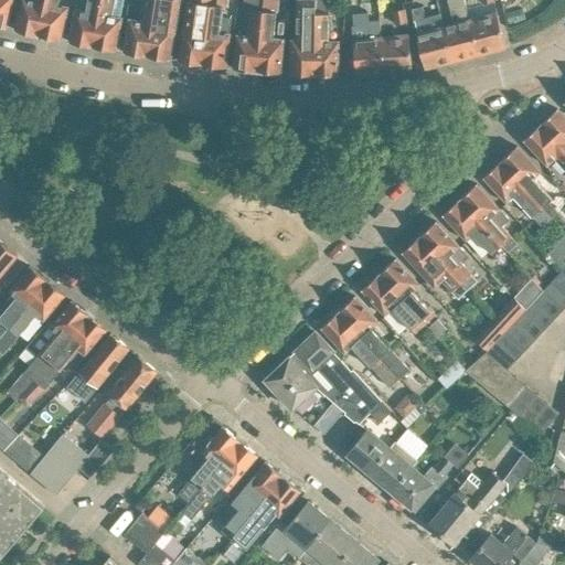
[(11,0),(0,0),(0,25),(6,28),(11,0)]
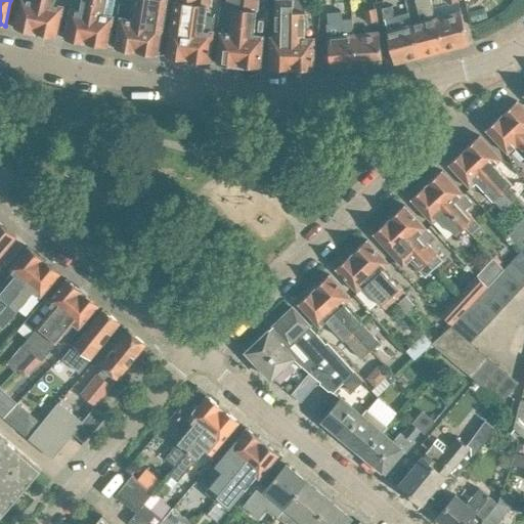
[(36,33),(43,0),(19,0),(14,28),(36,33)]
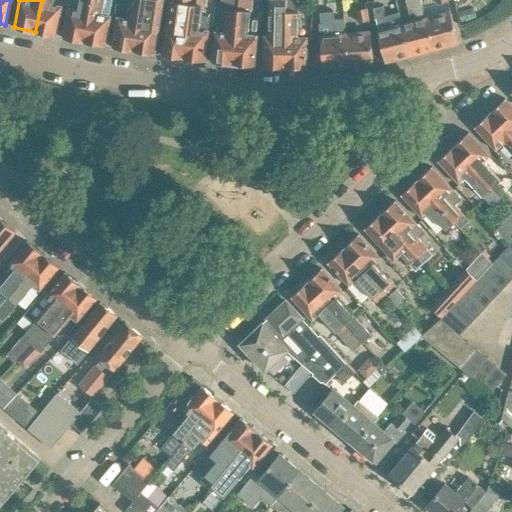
[(54,3),(54,0),(42,0),(35,32),(55,36),(62,5),(54,3)]
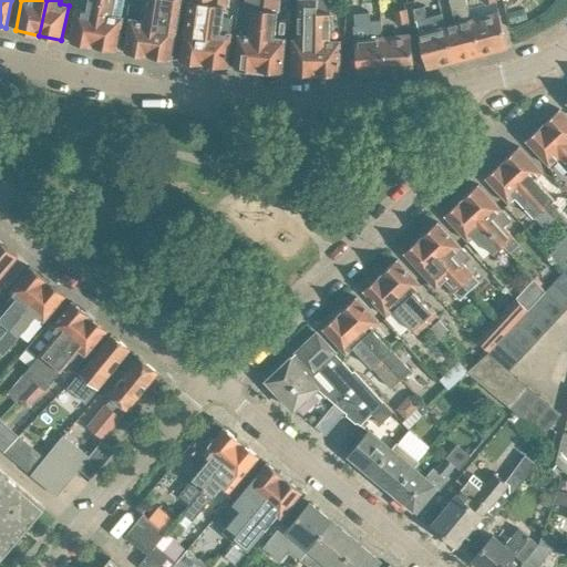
[(93,47),(102,0),(88,0),(86,9),(78,7),(74,20),(70,42),(93,47)]
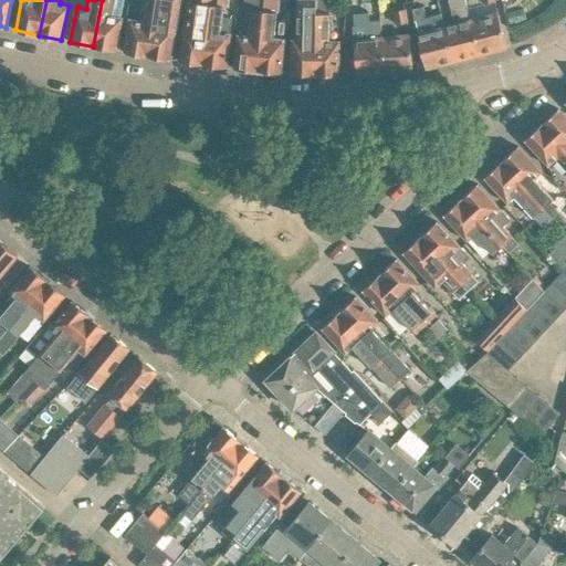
[(126,0),(102,0),(93,46),(115,51),(119,29),(123,17),(126,0)]
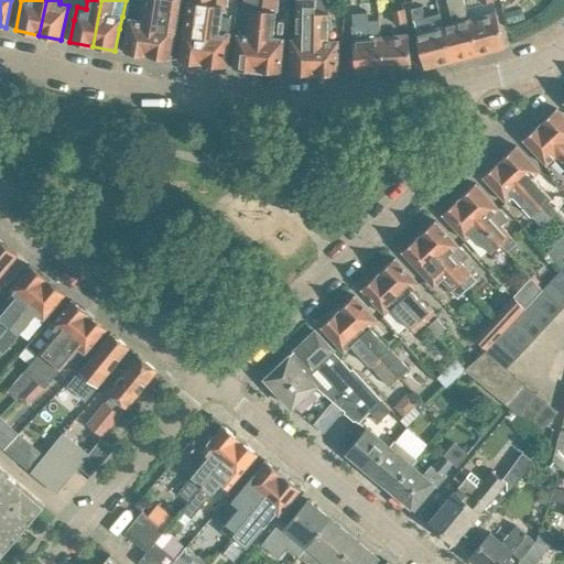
[(154,0),(142,0),(139,19),(130,18),(128,31),(125,52),(147,56),(154,0)]
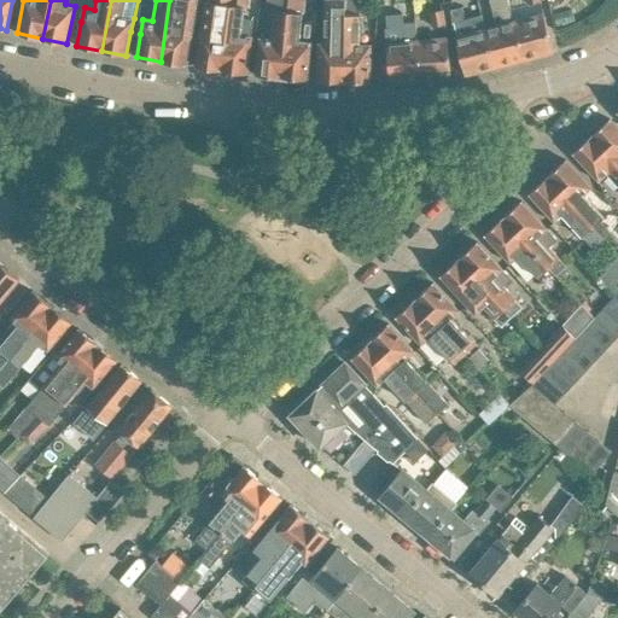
[(169,0),(161,62),(186,65),(196,0),(169,0)]
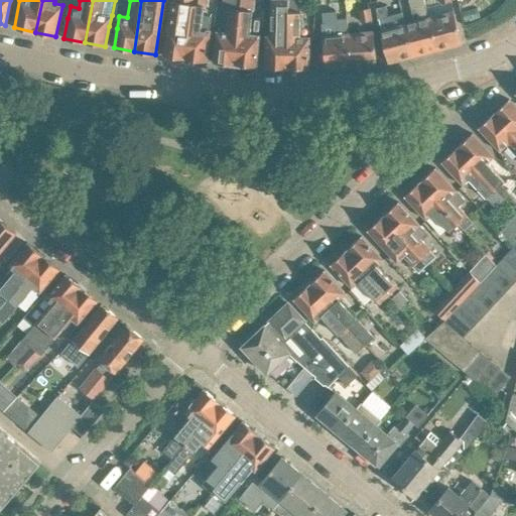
[(192,3),(192,2),(192,0),(172,0),(172,1),(169,25),(168,25),(163,55),(184,58),(192,3)]
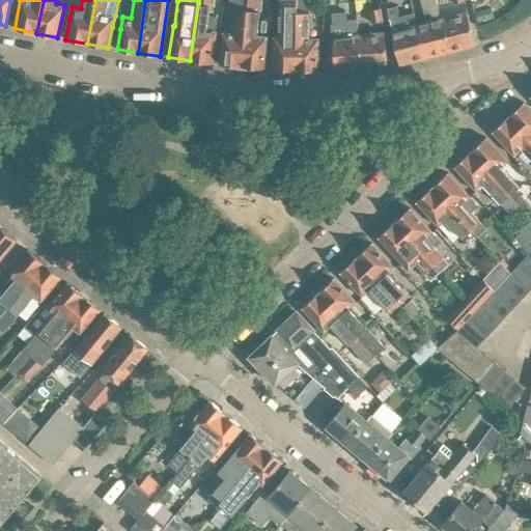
[(198,0),(198,2),(198,3),(190,60),(212,63),(214,43),(218,17),(210,16),(211,0),(198,0)]
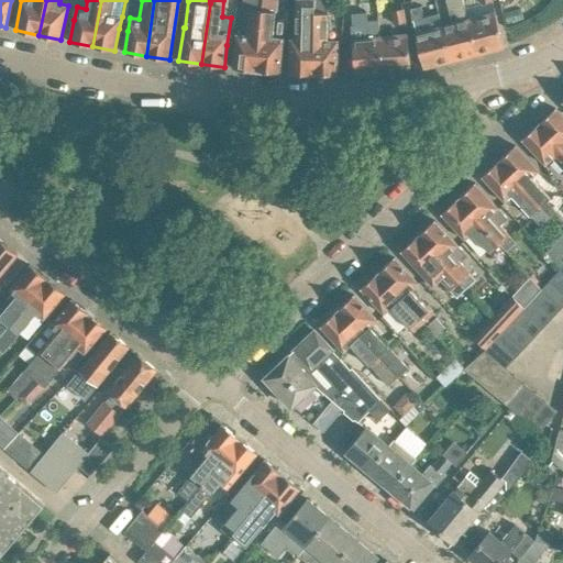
[(255,70),(263,0),(244,0),(243,8),(250,8),(247,33),(236,32),(233,68),(255,70)]
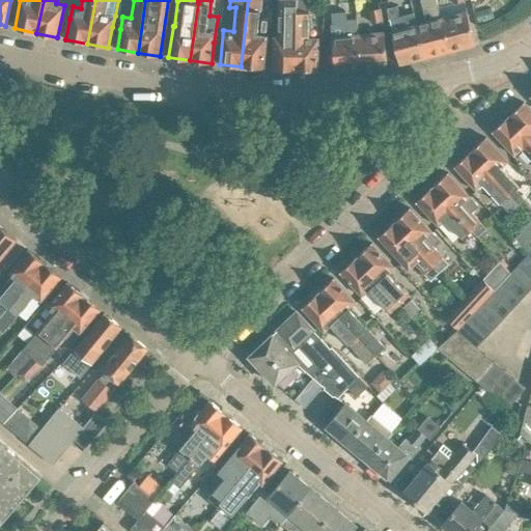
[(258,34),(261,9),(261,0),(248,0),(241,66),(263,68),(267,35),(258,34)]
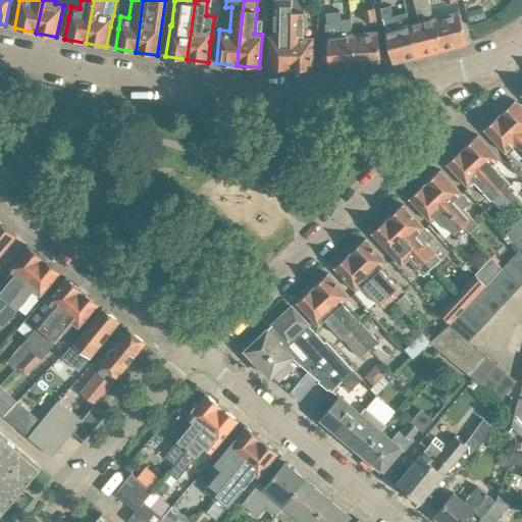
[(291,68),(293,0),(274,0),(273,35),(270,35),(269,68),(291,68)]
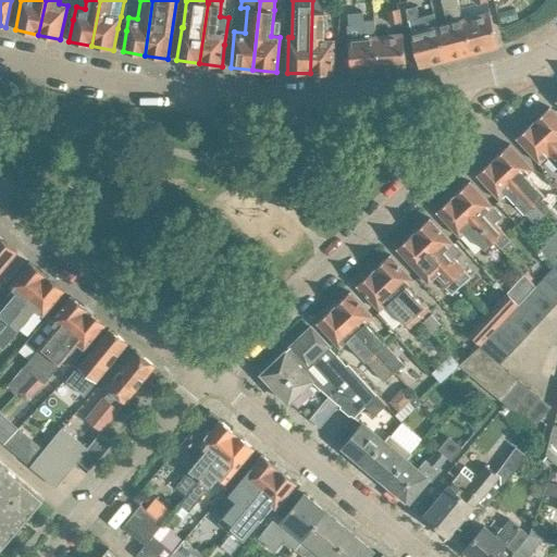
[(325,38),(325,0),(312,0),(310,73),(333,74),(334,38),(325,38)]
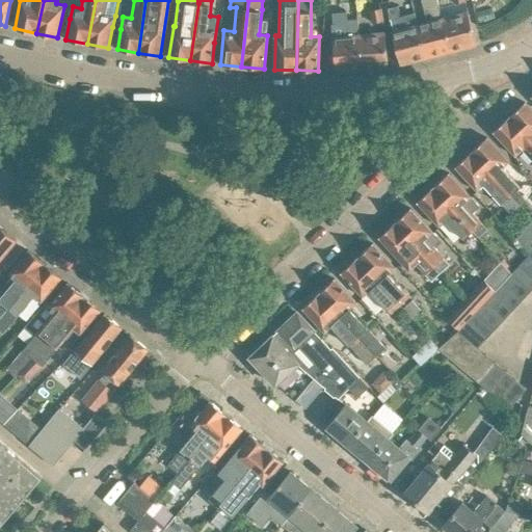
[(451,50),(444,18),(437,0),(421,0),(426,21),(418,24),(427,57),(451,50)]
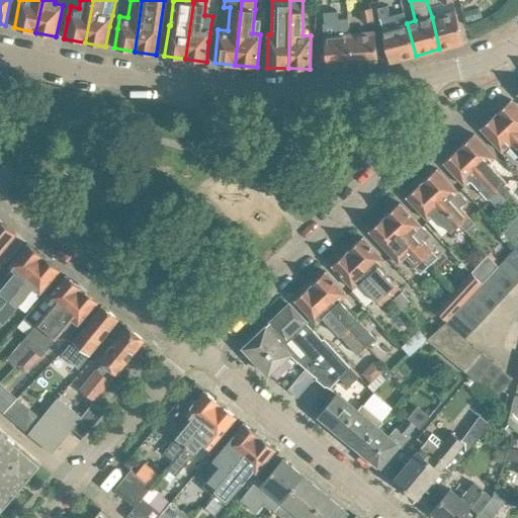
[(416,56),(407,23),(406,23),(403,12),(389,15),(387,6),(378,8),(380,20),(382,30),(381,30),(384,42),(390,62),(416,56)]
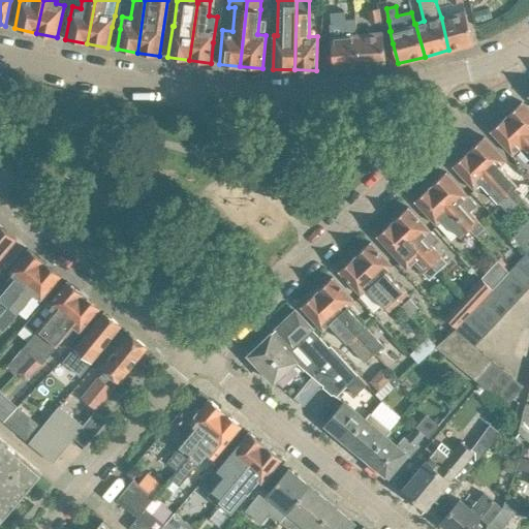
[(380,21),(378,8),(367,10),(369,23),(380,21)]
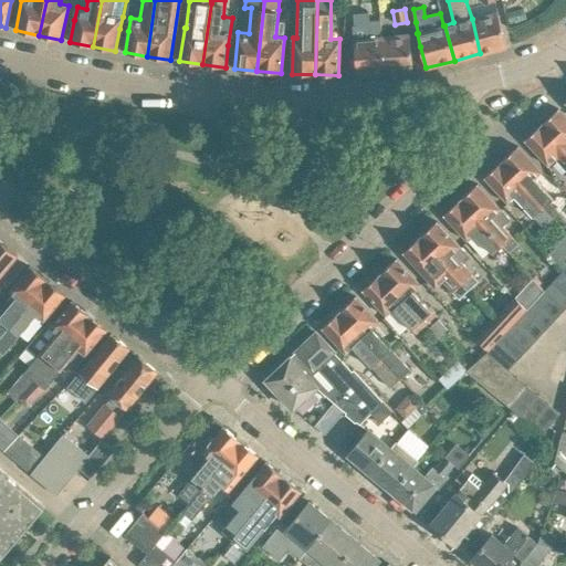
[(386,72),(383,39),(380,19),(369,21),(368,12),(353,13),(354,25),(352,25),(355,52),(357,74),(386,72)]
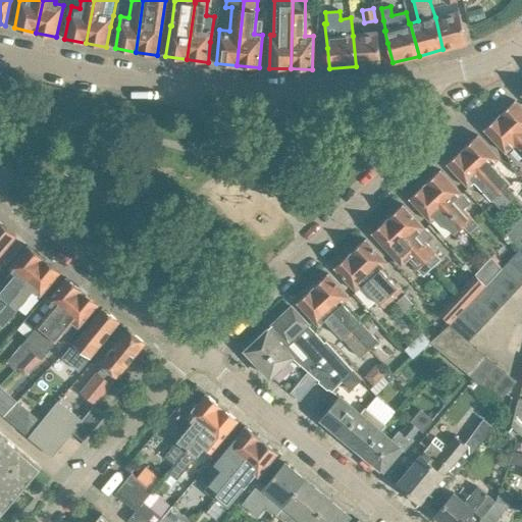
[(467,43),(461,19),(459,11),(435,17),(442,49),(467,43)]
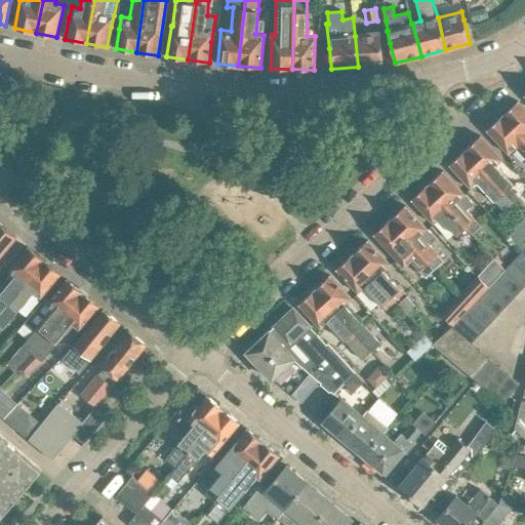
[(382,65),(381,44),(379,33),(355,36),(358,67),(382,65)]
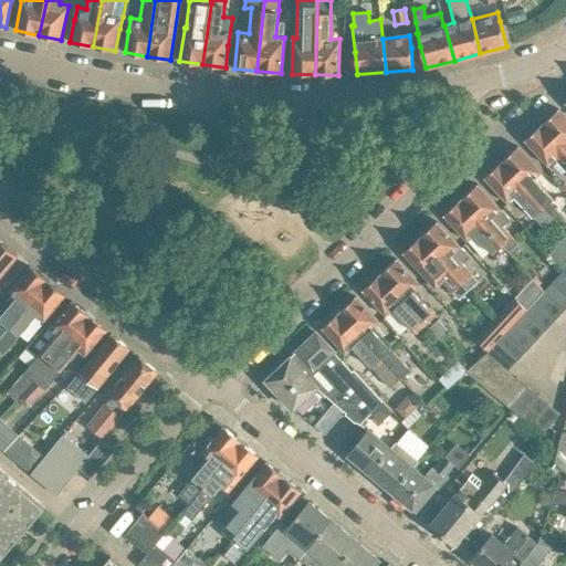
[(565,116),(558,108),(542,124),(565,150),(565,116)]
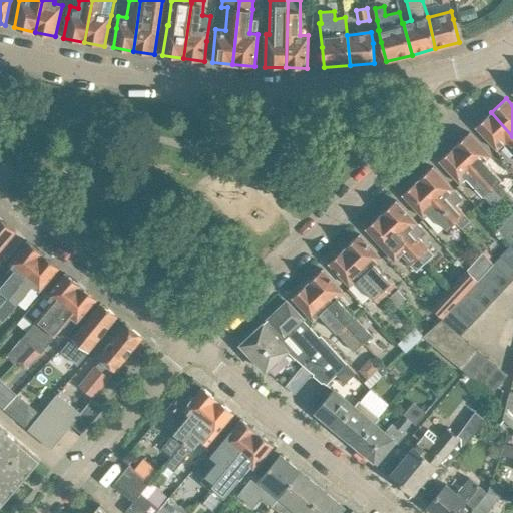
[(512,136),(491,112),(475,127),(489,141),(497,150),(503,144),(512,153),(512,136)]
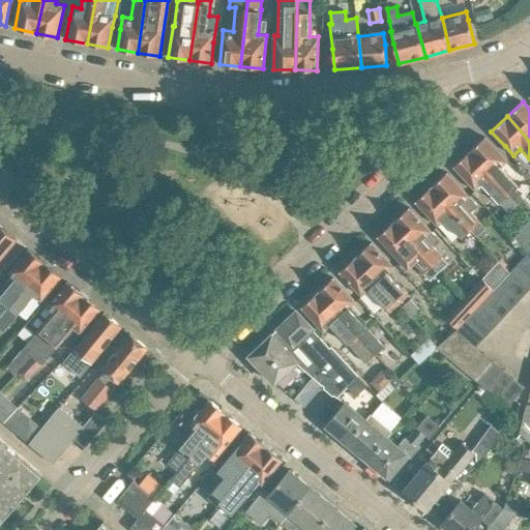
[(500,167),(507,160),(486,137),(469,151),(509,195),(516,188),(518,186),(500,167)]
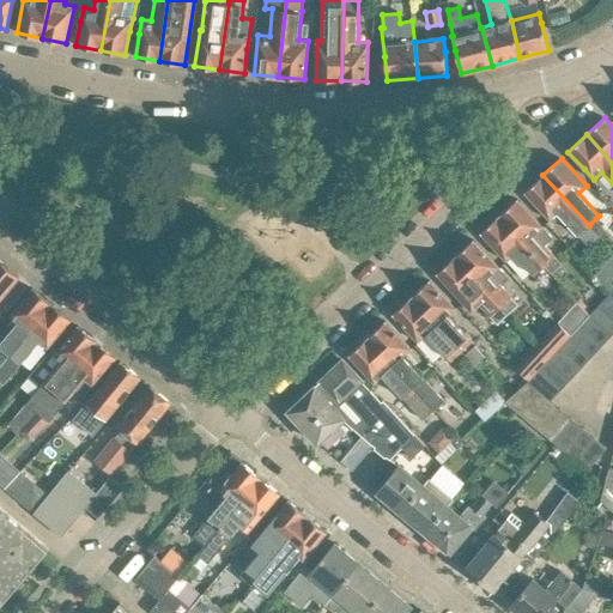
[(589,225),(542,175),(525,192),(550,220),(551,219),(553,222),(557,222),(562,217),(589,246),(600,236),(589,225)]
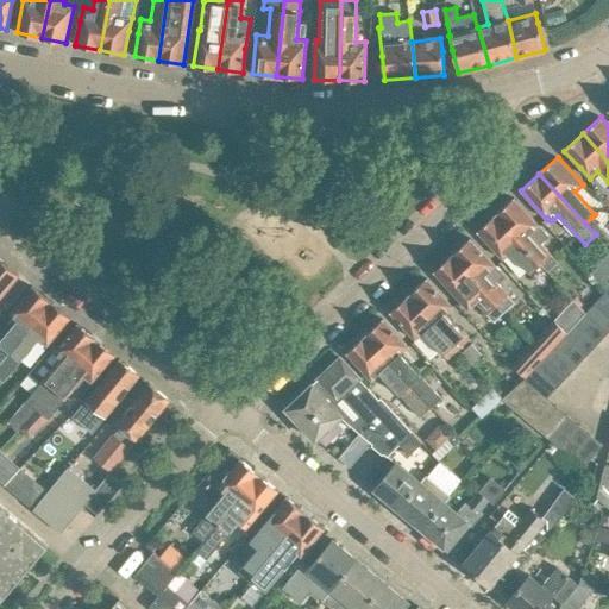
[(550,236),(529,215),(514,198),(494,215),(540,265),(546,271),(558,262),(541,244),(550,236)]
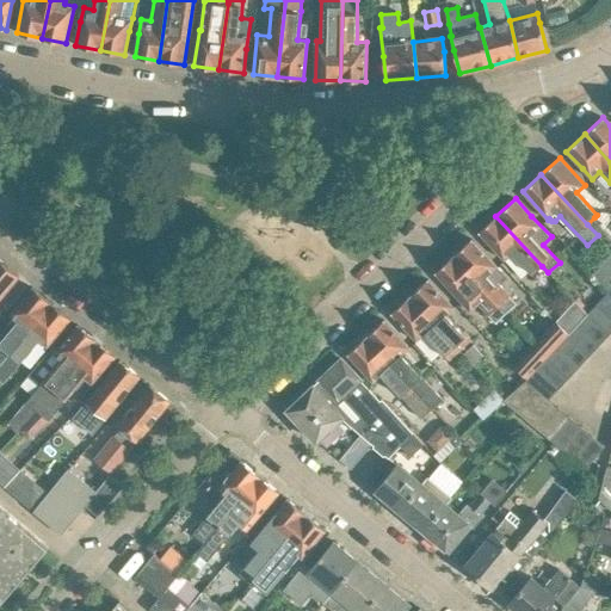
[(542,266),(495,216),(479,232),(505,260),(512,253),(532,275),(542,266)]
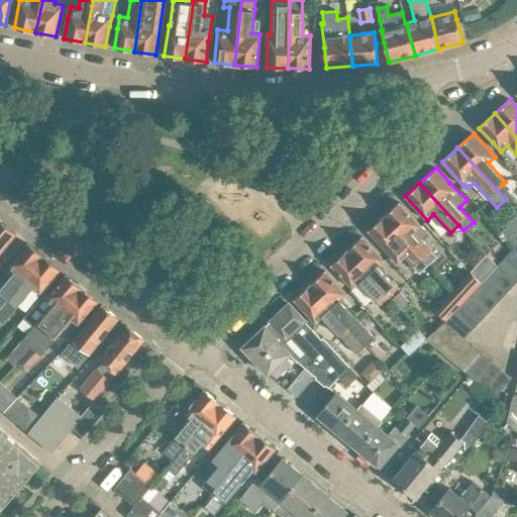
[(503,184),(497,190),(506,199),(512,193),(503,184)]
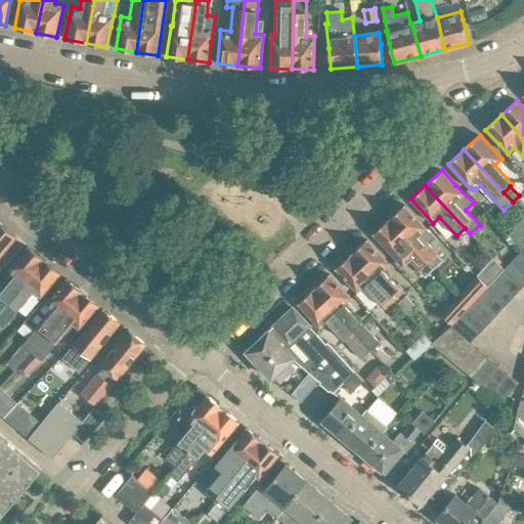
[(435,237),(427,229),(404,205),(389,219),(428,261),(436,253),(428,244),(435,237)]
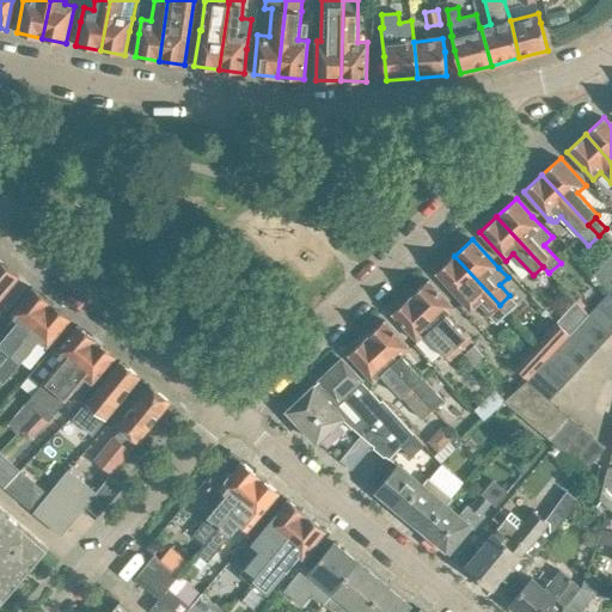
[(611,288),(611,252),(592,275),(597,279),(610,293),(611,288)]
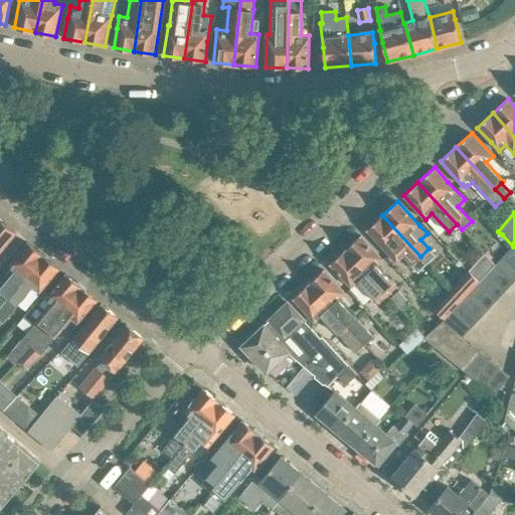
[(412,265),(420,256),(382,215),(366,229),(396,262),(403,255),(412,265)]
